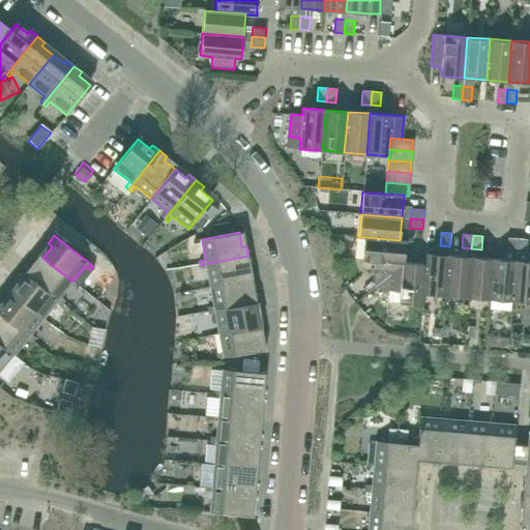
[(400,239),(400,240),(364,237),(362,260),(374,261),(373,272),(390,273),(404,262),(406,240),(400,239)]
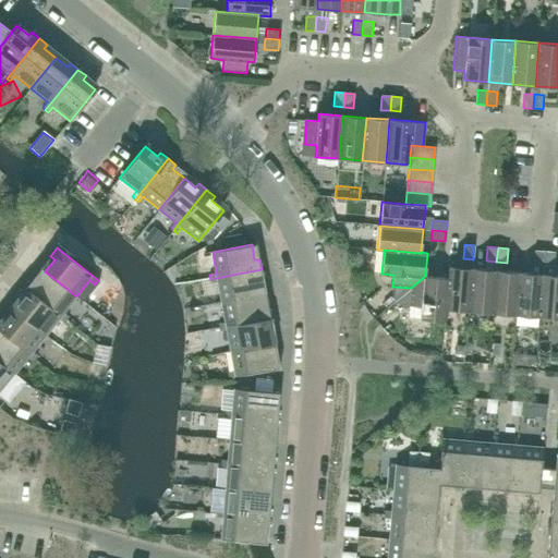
[(544,265),(545,251),(535,251),(533,265),(544,265)]
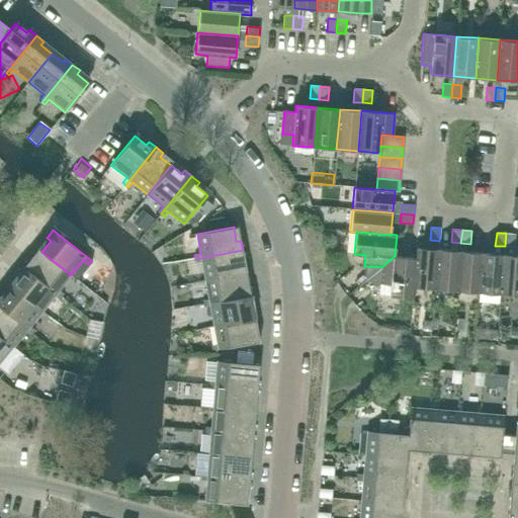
[(514,247),(515,234),(506,233),(505,246),(514,247)]
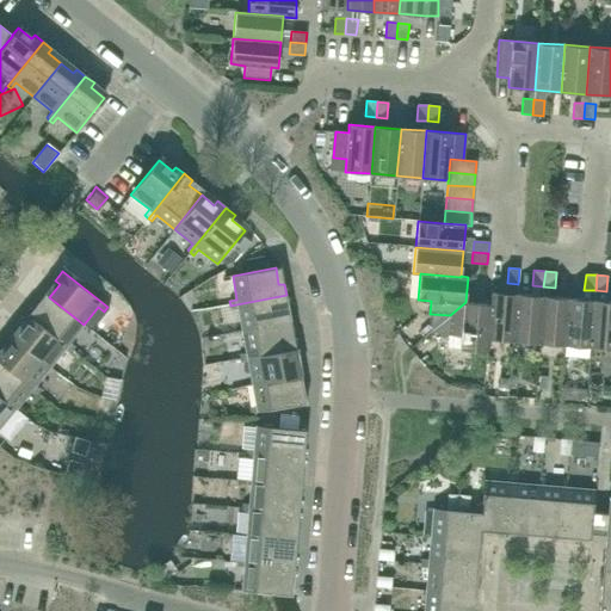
[(512,340),(517,294),(491,291),(489,304),(491,304),(487,339),(488,339),(512,340)]
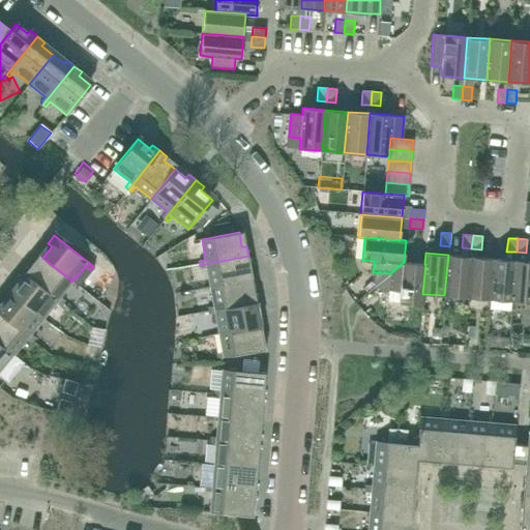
[(467,297),(471,257),(448,255),(444,295),(467,297)]
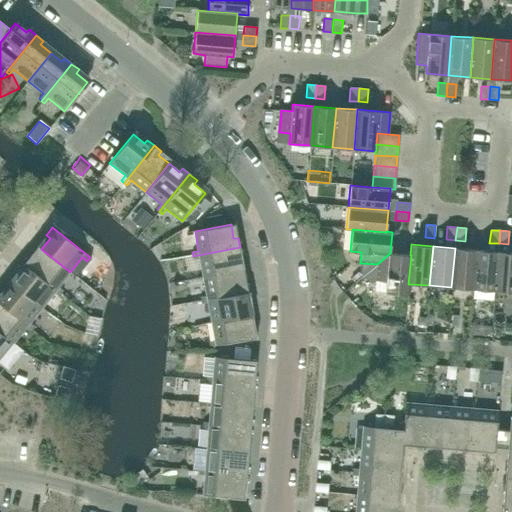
[(237,257),(241,256),(240,247),(193,256),(193,259),(200,258),(203,277),(239,270),(237,257)]
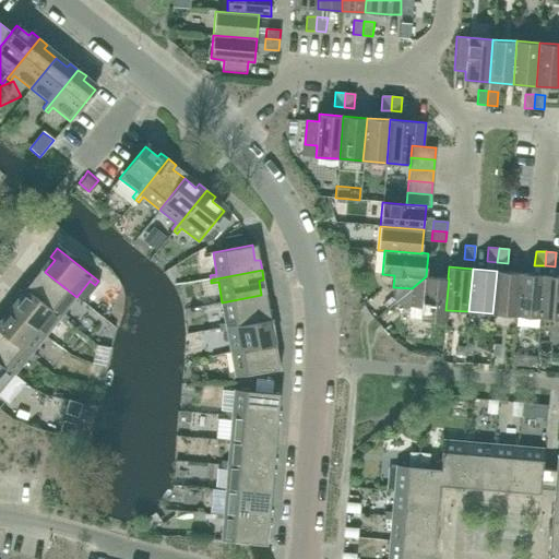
[(516,316),(520,273),(497,271),(492,313),(516,316)]
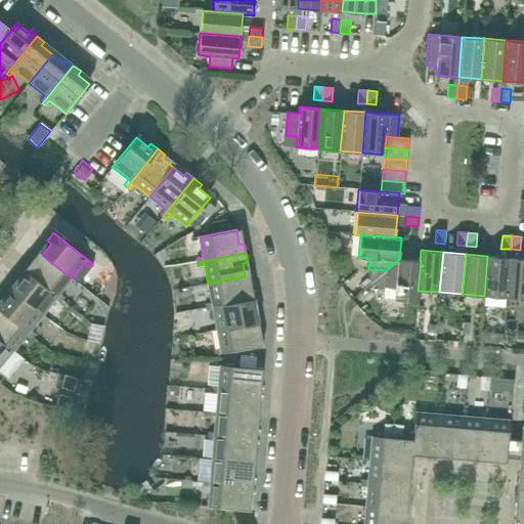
[(59,294),(72,278),(42,255),(34,265),(30,262),(24,270),(62,301),(64,298),(59,294)]
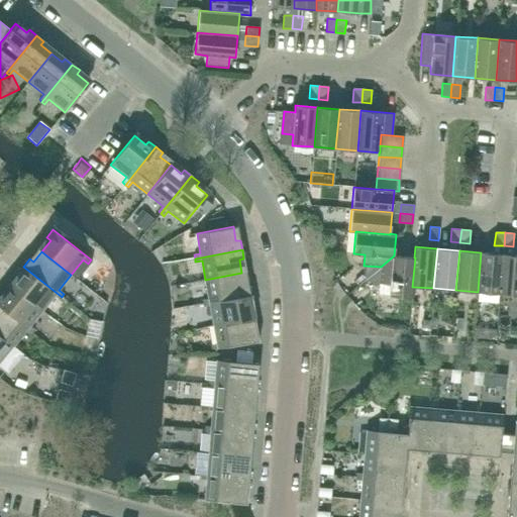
[(503,254),(481,252),(478,292),(499,294),(503,254)]
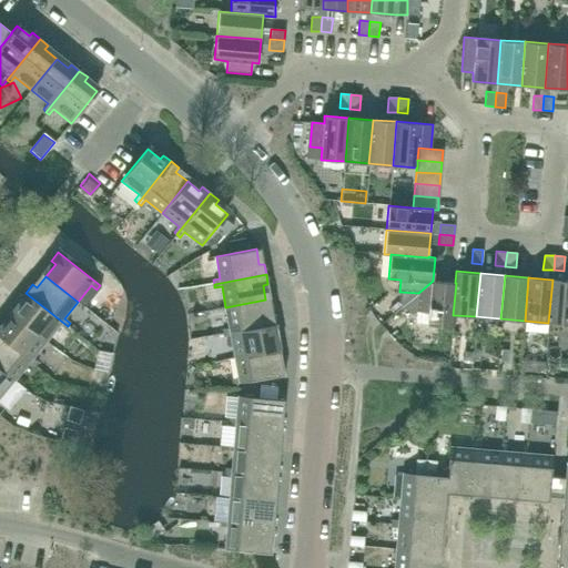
[(567,280),(553,280),(548,323),(567,324),(567,280)]
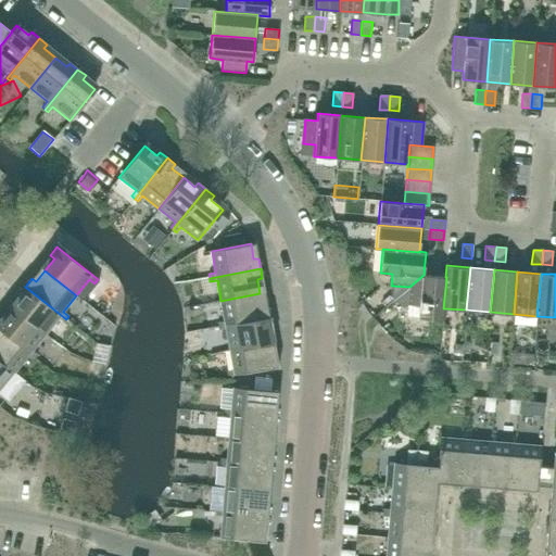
[(446,277),(445,277),(424,275),(409,287),(407,305),(419,306),(418,318),(443,319),(444,308),(443,308),(446,277)]
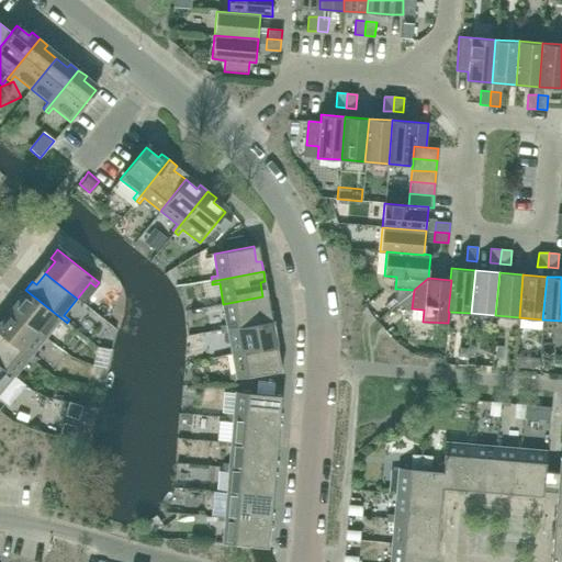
[(64,325),(67,323),(25,290),(20,298),(23,301),(14,312),(45,337),(58,321),(64,325)]
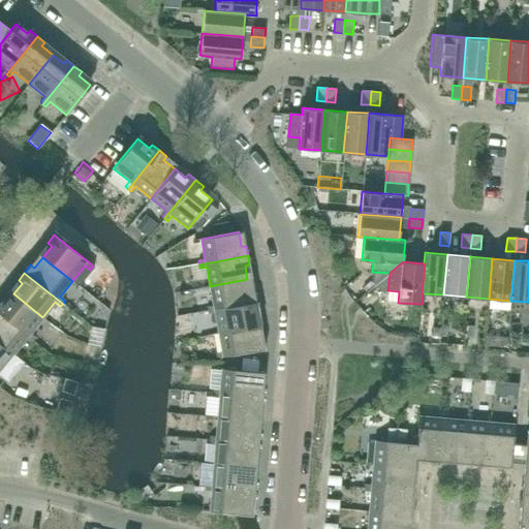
[(254,291),(250,292),(247,279),(210,286),(214,306),(207,307),(208,310),(256,302),(254,291)]
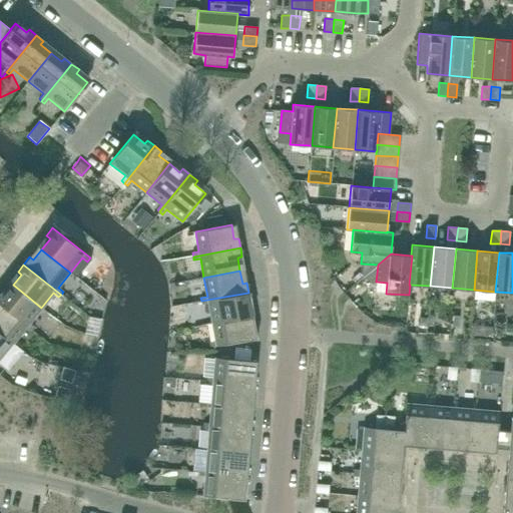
[(29,323),(41,308),(13,285),(4,296),(1,293),(0,293),(0,304),(32,330),(34,327),(29,323)]
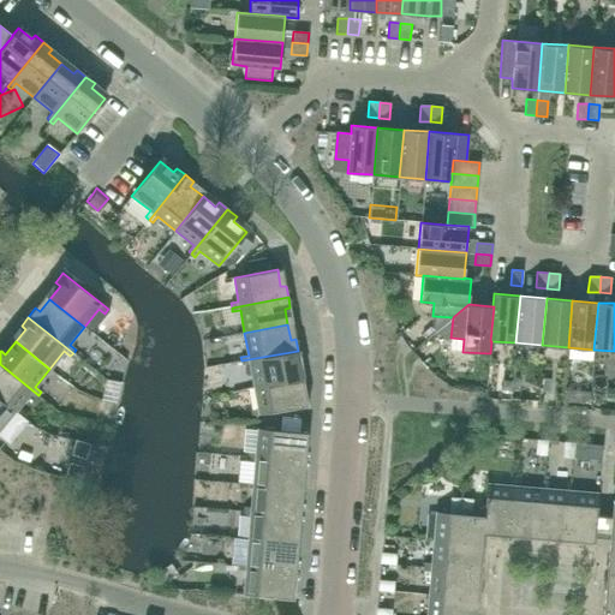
[(294,363),(300,362),(298,351),(242,360),(243,365),(250,364),(255,387),(298,378),(294,363)]
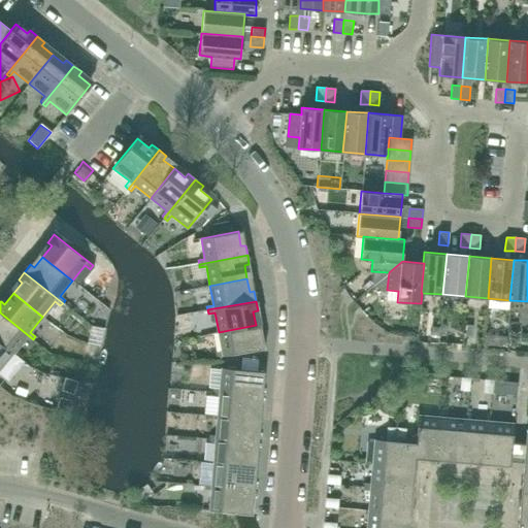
[(33,339),(0,312),(0,342),(13,354),(26,338),(31,342),(33,339)]
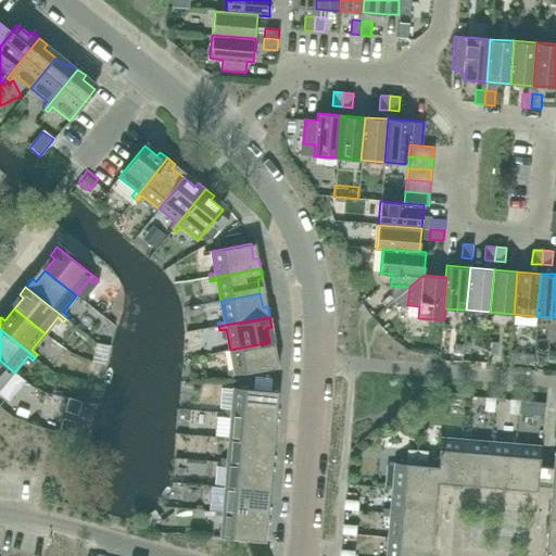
[(277,355),(272,356),(269,342),(230,350),(234,370),(227,371),(228,376),(279,366),(277,355)]
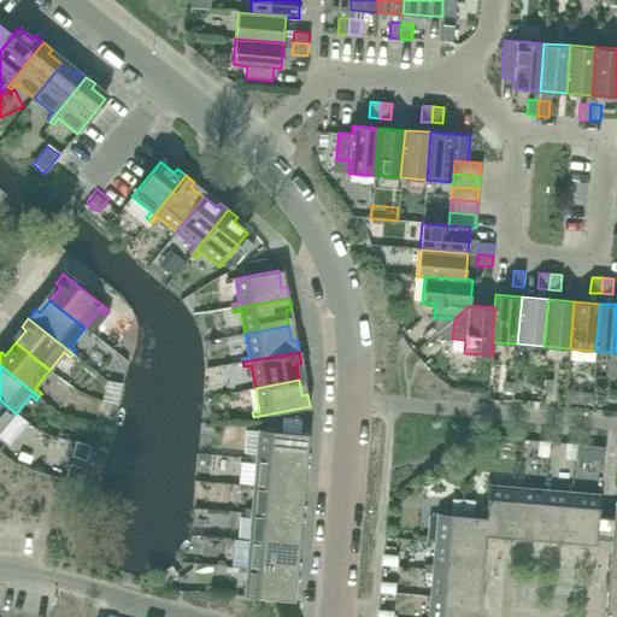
[(0,438),(4,440),(7,442),(10,445),(28,423),(16,413),(0,400),(0,438)]
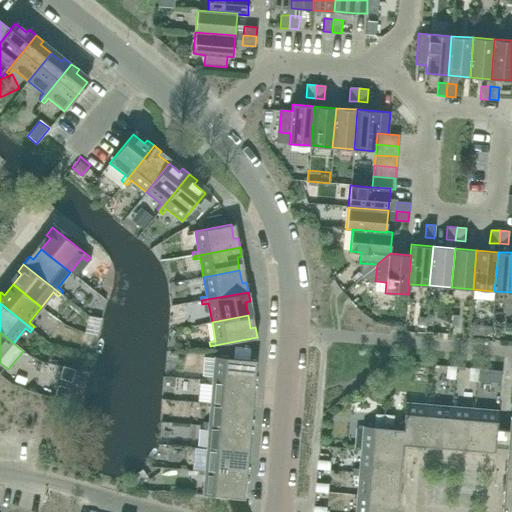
[(185,350),(184,363),(196,363),(197,350),(185,350)]
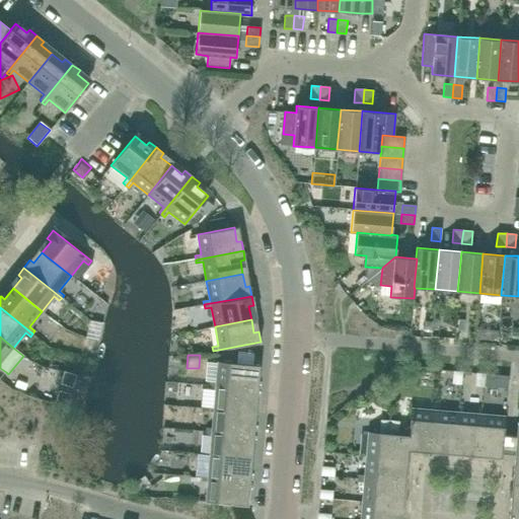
[(253,379),(254,365),(218,362),(216,382),(210,382),(209,385),(257,389),(258,380),(253,379)]
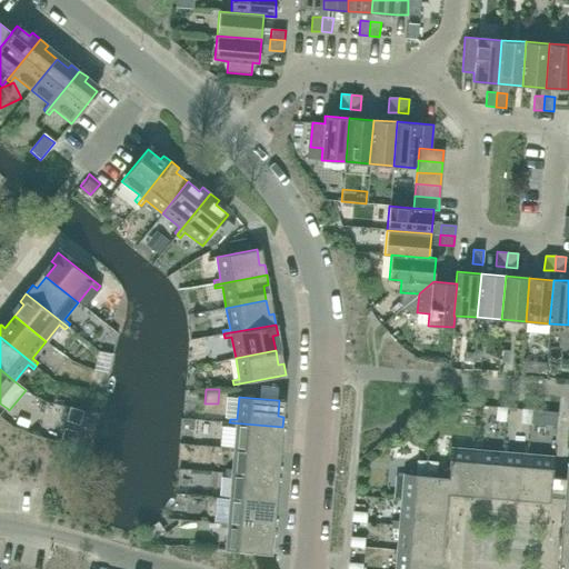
[(507,408),(498,407),(497,421),(506,421),(507,408)]
